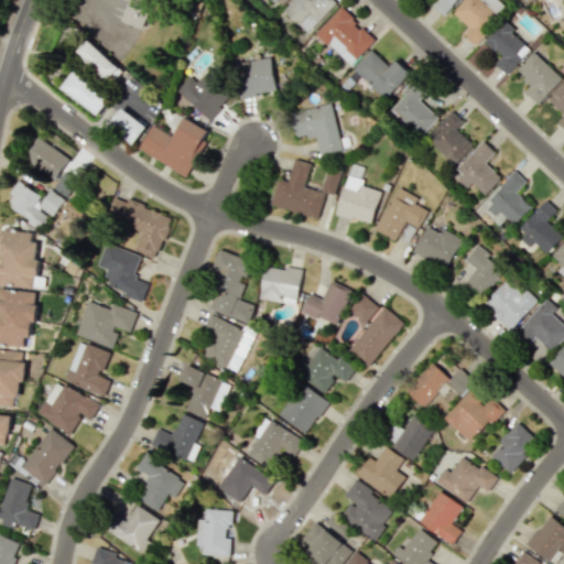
[(128,0),(121,21),(144,29),(154,0),(128,0)]
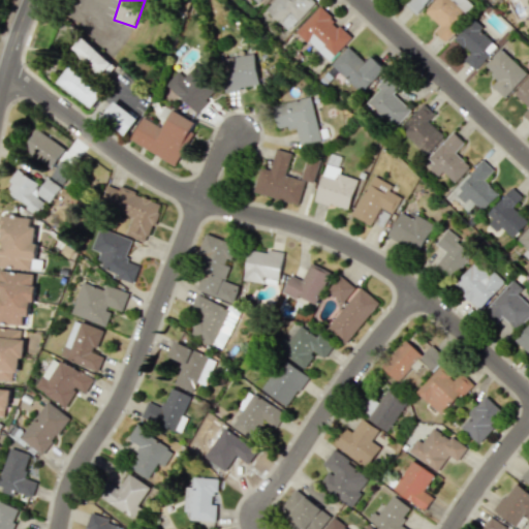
[(314,2),(311,0),(273,0),(265,9),(287,31),(314,2)]
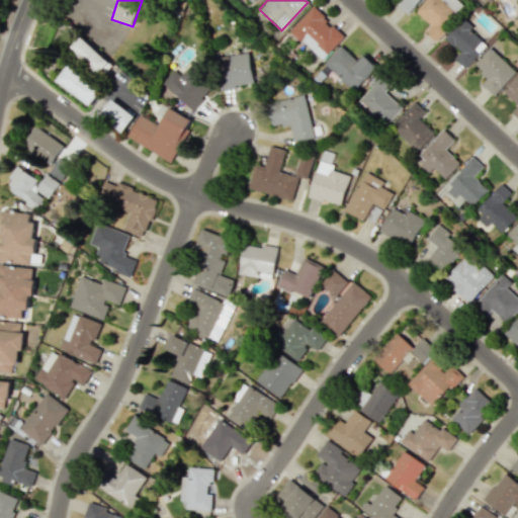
[(400,0),(396,4),(406,13),(419,0),(400,0)]
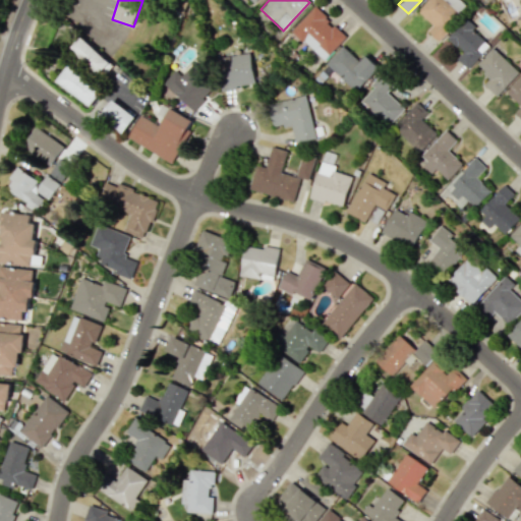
[(433,25),(427,32),(438,40),(467,7),(460,0),(429,0),(419,12),(433,25)]
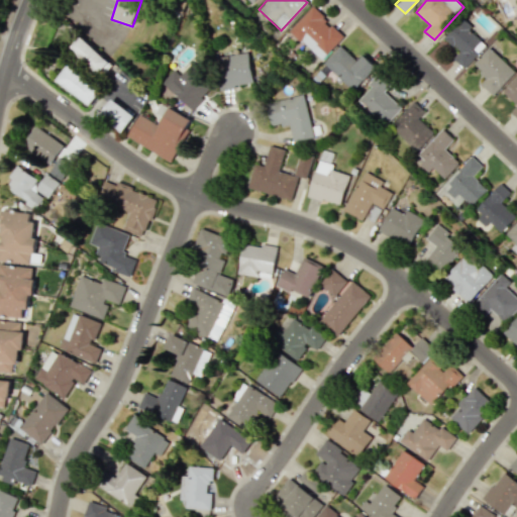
[(343,36),(311,7),(289,30),(321,60),(343,36)]
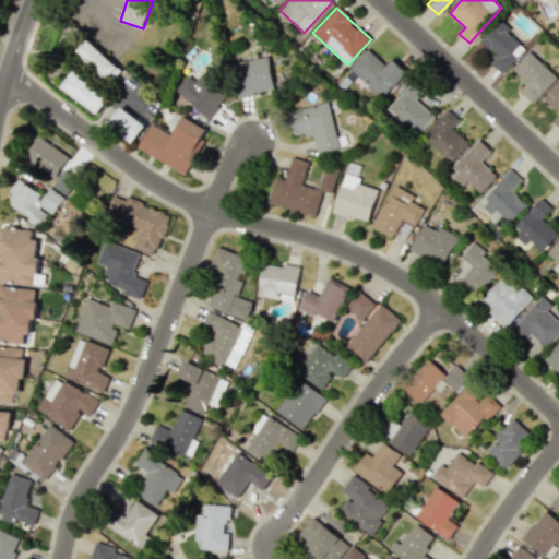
[(489,63),(501,74),(524,49),(506,32),(510,28),(500,20),(480,40),(497,56),(489,63)]
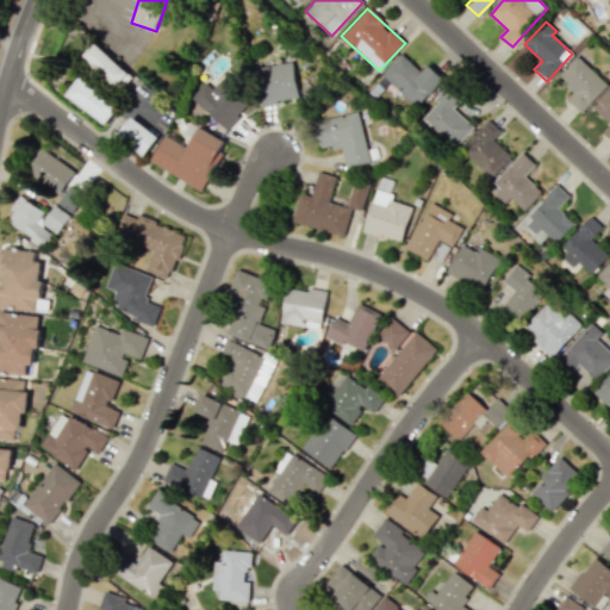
[(131,76),(94,41),(82,54),(118,89),(131,76)]
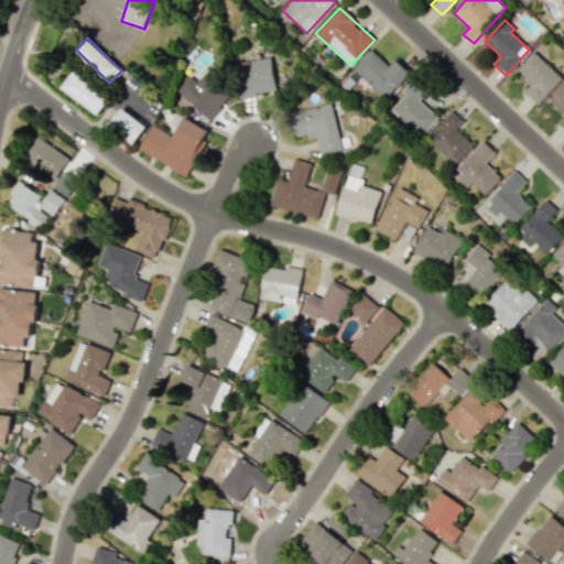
[(353,69),(387,100),(411,74),(397,60),(390,67),(371,50),(353,69)]
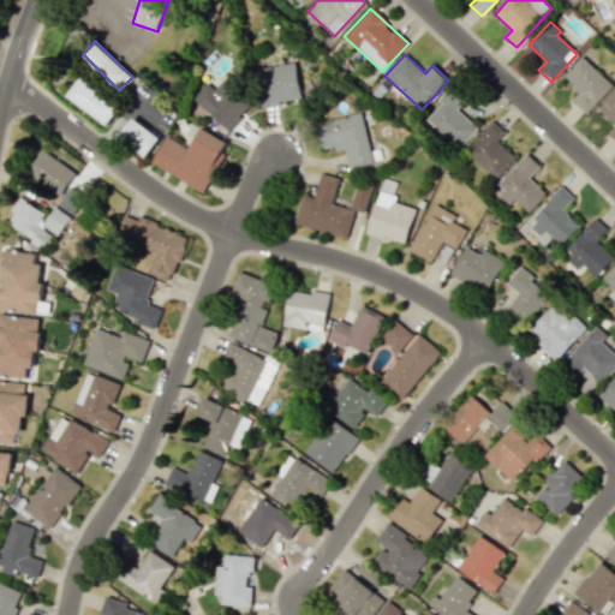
[(562,77),(578,91),(571,100),(586,113),(613,85),(581,57),(562,77)]
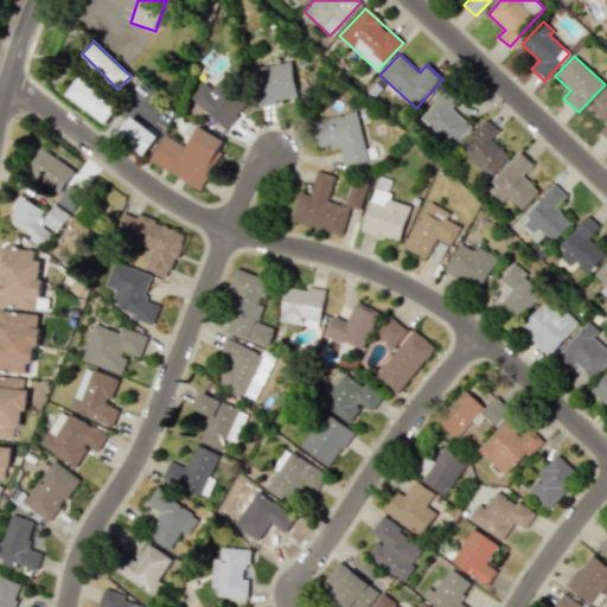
[(251,68),(256,104),(298,98),(292,62),(251,68)]
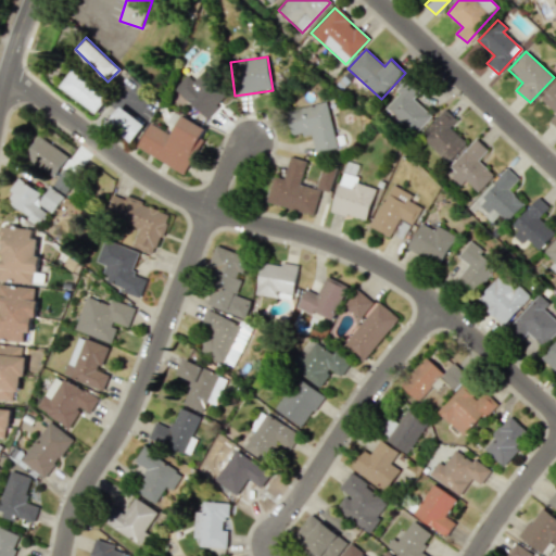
[(204,118),(232,91),(206,65),(192,79),(188,74),(174,88),(204,118)]
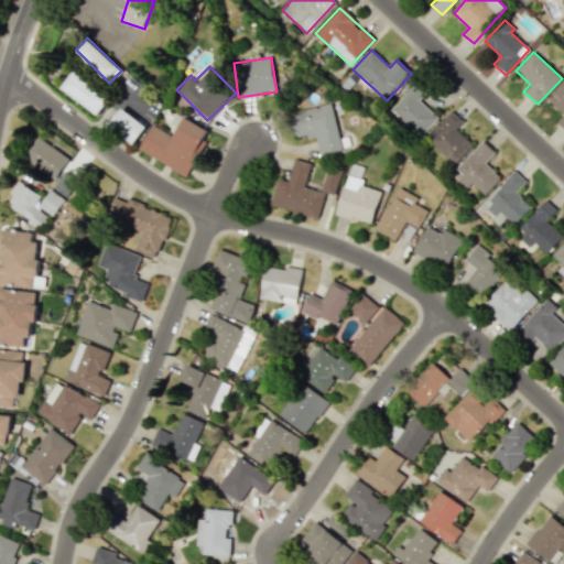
[(98,115),(110,98),(74,71),(61,87),(98,115)]
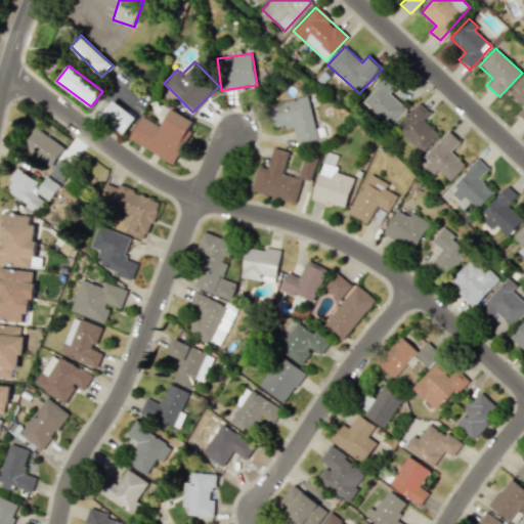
[(406,108),(389,92),(396,85),(385,75),(361,100),(390,127),(406,108)]
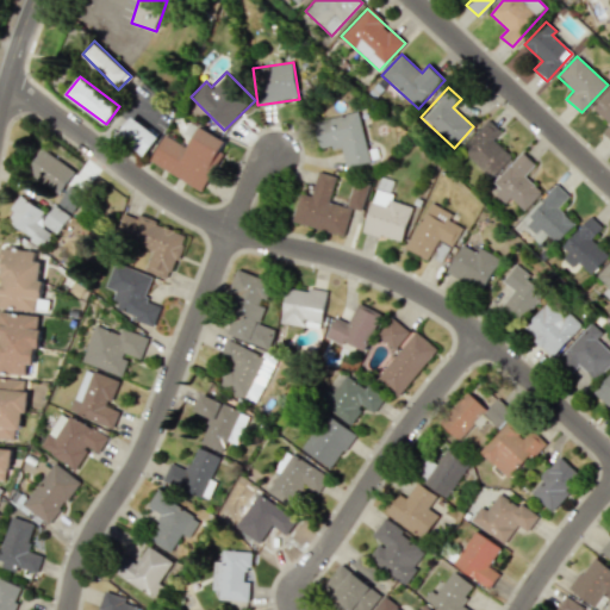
[(609,88),(592,107),(609,124),(602,132),(609,139),(609,88)]
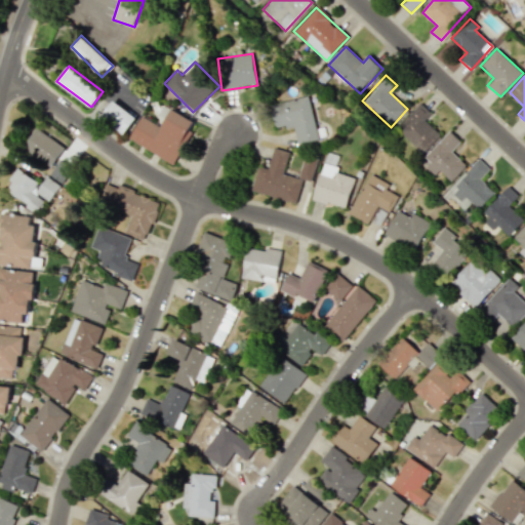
[(270,106),(276,129),(292,125),(298,146),(319,139),(307,95),(270,106)]
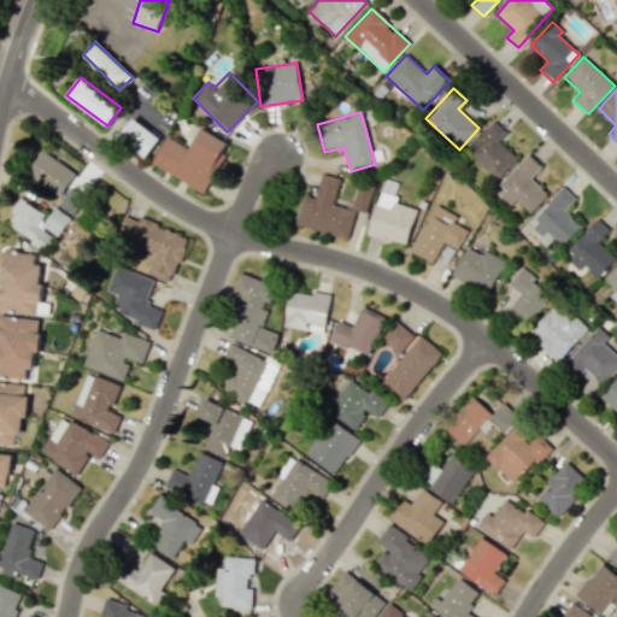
[(148,157),(160,136),(130,119),(118,140),(148,157)]
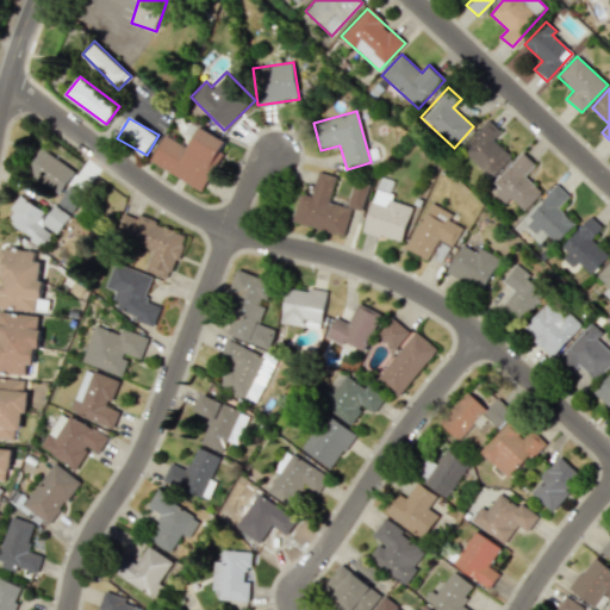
[(500,131),(487,119),(459,148),(491,178),(511,156),(493,139),(500,131)]
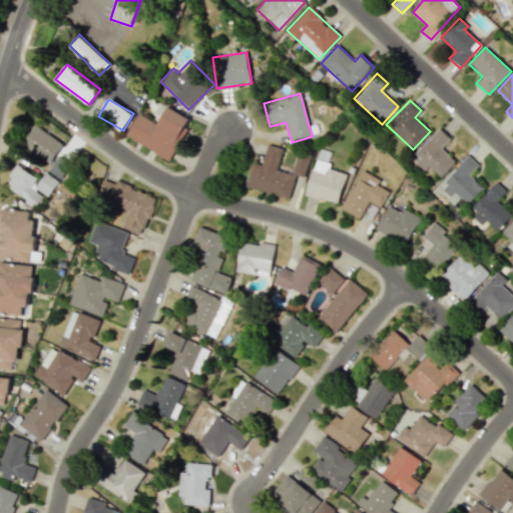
[(170,160),(187,128),(184,126),(189,118),(167,107),(158,124),(137,113),(125,136),(170,160)]
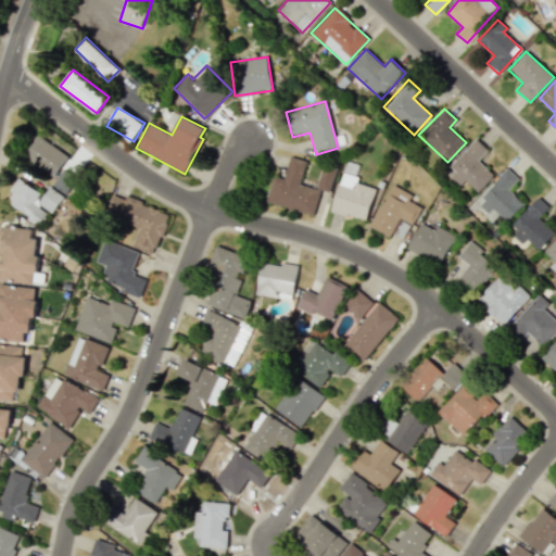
[(23,155),(52,177),(67,156),(38,135),(23,155)]
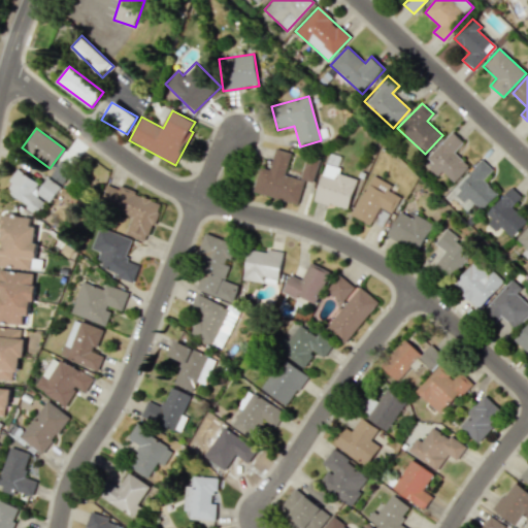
[(463,142),(452,132),(425,160),(438,173),(441,171),(454,183),(468,166),(454,152),(463,142)]
